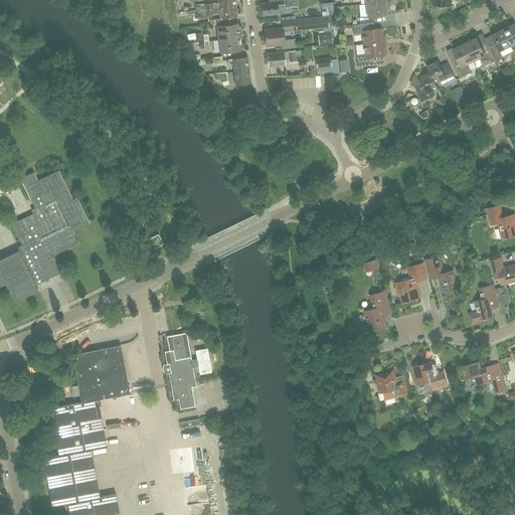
[(210,0),(211,0),(214,0),(218,0),(219,3),(215,3),(194,5),(195,10),(204,10),(204,9),(219,8),(235,6),(234,0),(210,0)]
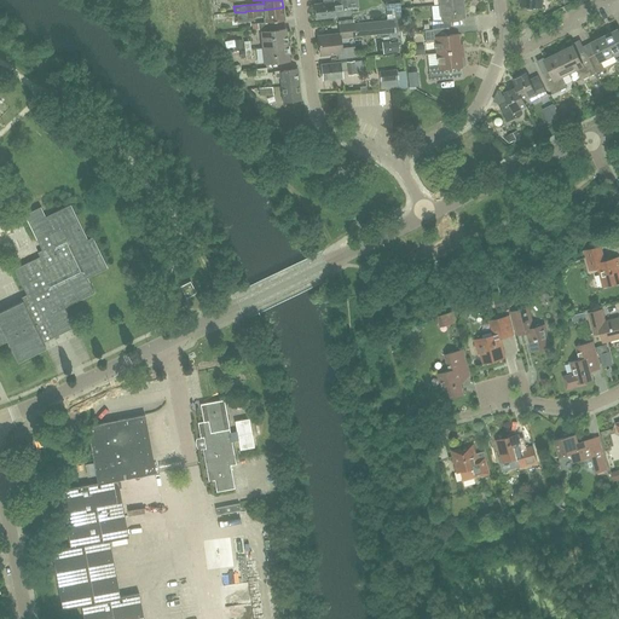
[(346,9),(345,0),(333,0),(324,1),(324,4),(314,5),(316,19),(335,17),(334,10),(346,9)]
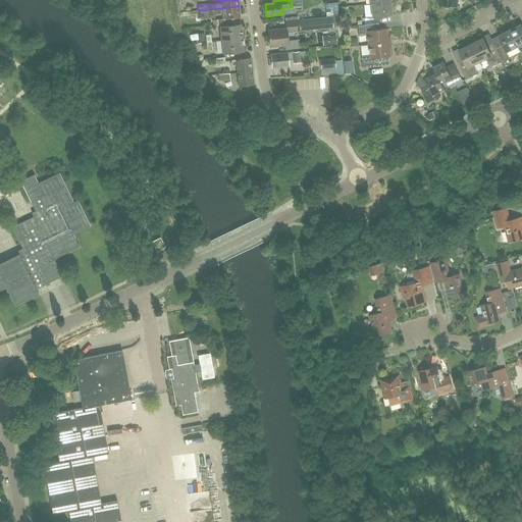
[(364,25),(366,25),(379,23),(378,16),(392,15),(389,2),(370,4),(372,17),(363,18),(364,25)]
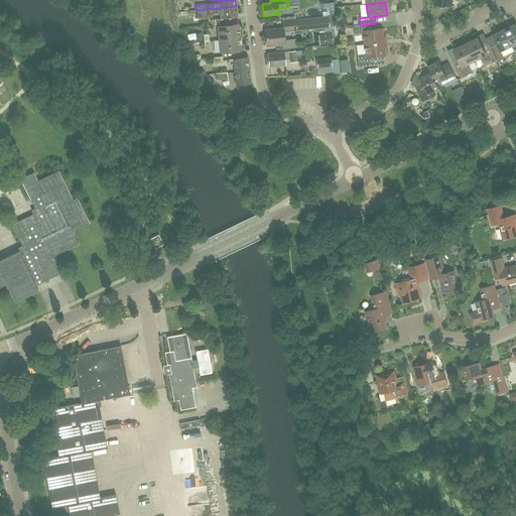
[(237,17),(236,6),(220,8),(205,9),(205,10),(206,15),(221,13),(221,19),(229,18),(237,17)]
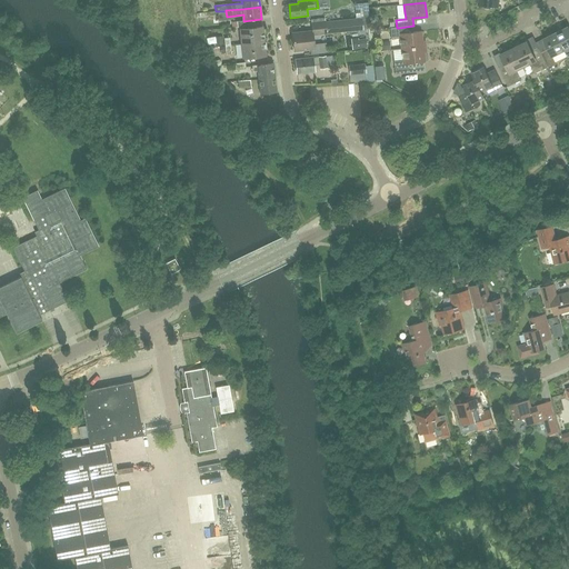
[(312,36),(363,30),(362,18),(326,22),(326,21),(311,22),(311,31),(292,33),(295,51),(315,49),(312,36)]
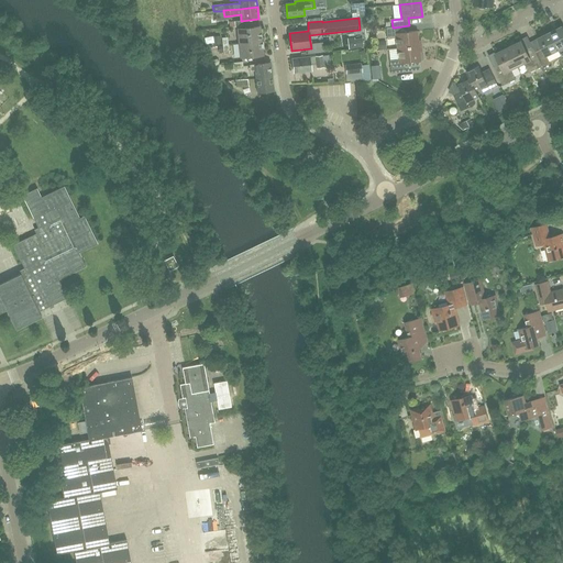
[(239,44),(261,42),(260,28),(238,30),(239,44)]
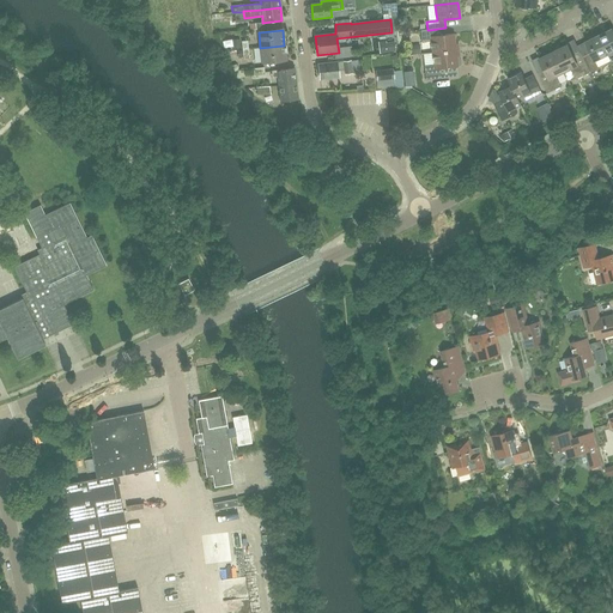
[(456,52),(460,50),(459,44),(455,44),(454,35),(431,37),(430,30),(428,30),(420,31),(422,43),(431,42),(432,54),(456,52)]
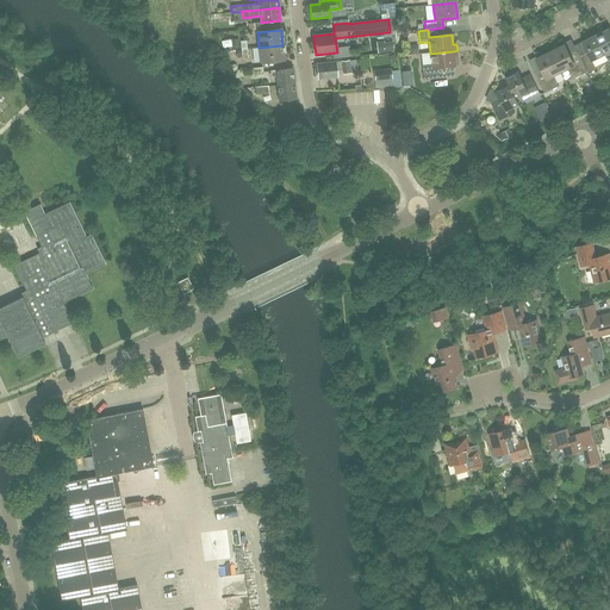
[(609,32),(609,30),(596,36),(605,56),(605,55),(609,62),(609,61),(609,32)]
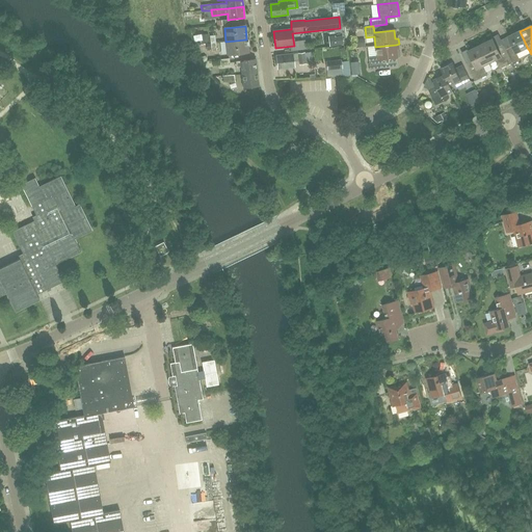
[(516,54),(528,49),(520,31),(508,37),(512,48),(505,51),(511,63),(512,64),(520,60),(516,54)]
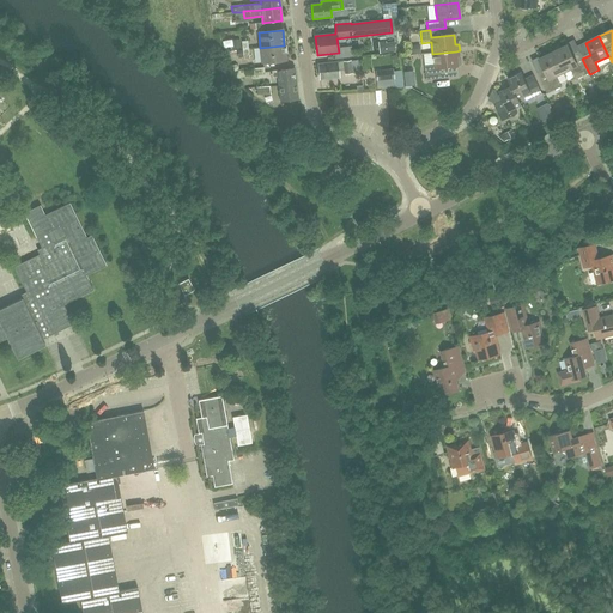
[(386,42),(378,42),(380,54),(395,52),(394,42),(386,42)]
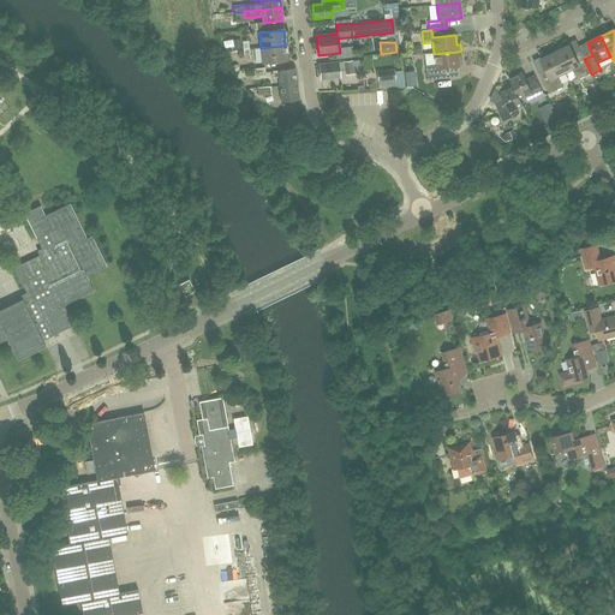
[(285,46),(261,48),(263,64),(287,61),(285,46)]
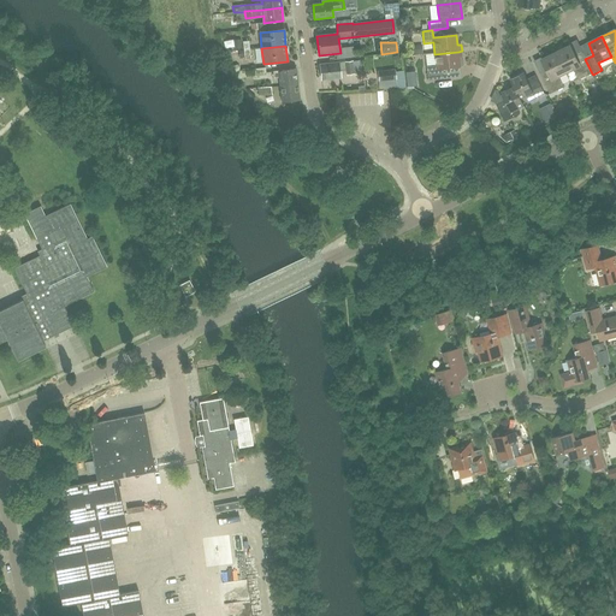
[(592,73),(585,59),(582,54),(575,58),(570,47),(556,53),(566,73),(573,71),(578,81),(592,73)]
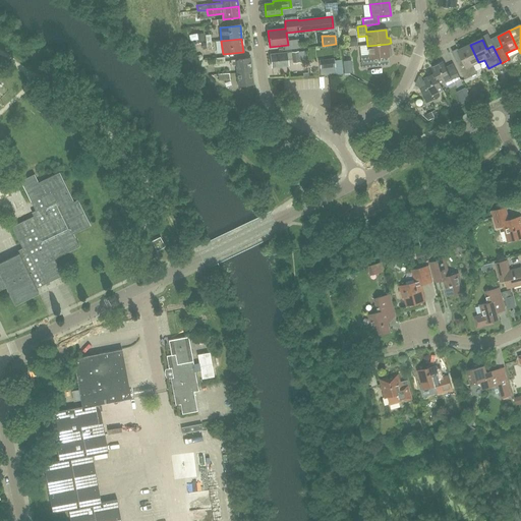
[(338,54),(348,53),(347,43),(338,44),(338,54)]
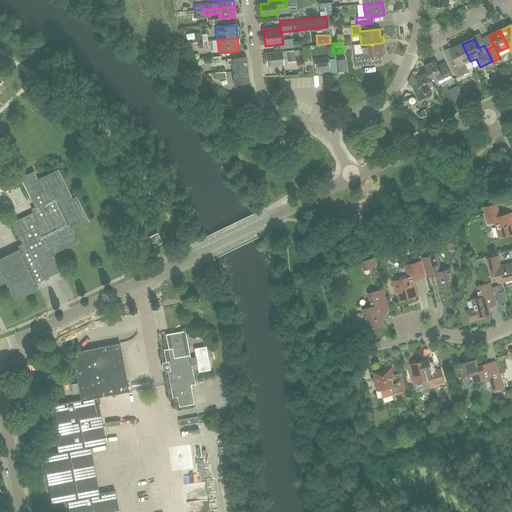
[(381,43),(361,45),(362,55),(354,55),(355,68),(368,66),(368,58),(382,57),(382,56),(384,56),(385,54),(384,42),(381,43)]
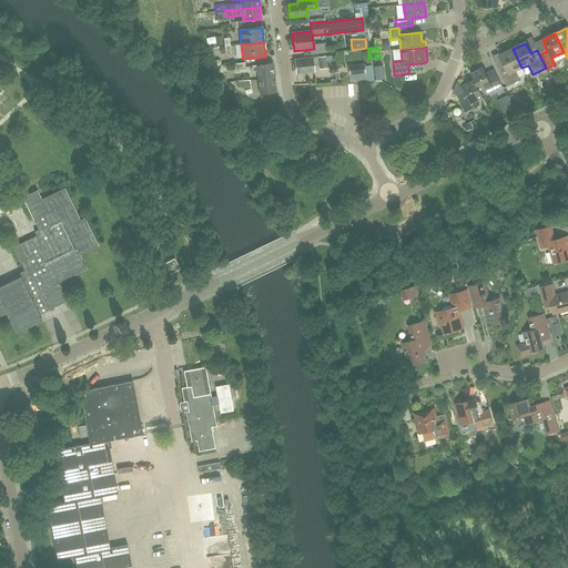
[(515,71),(521,68),(513,49),(499,56),(505,66),(497,69),(506,88),(520,81),(515,71)]
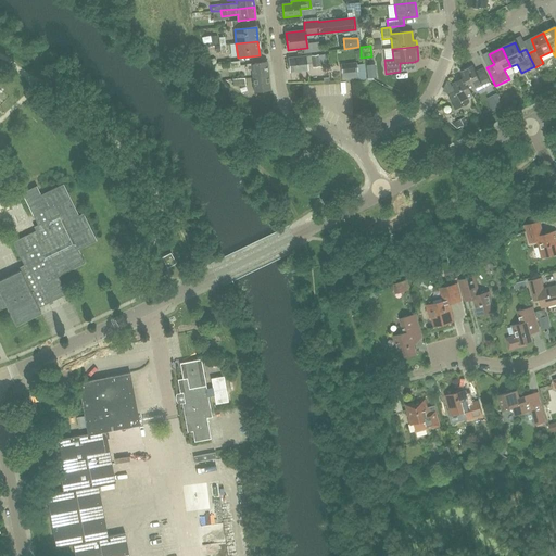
[(319,66),(318,55),(306,57),(288,58),(290,73),(307,71),(306,64),(313,63),(313,67),(319,66)]
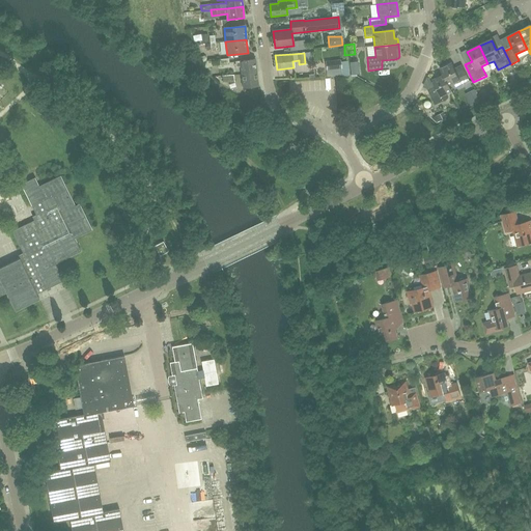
[(328,74),(342,72),(341,59),(326,61),(328,74)]
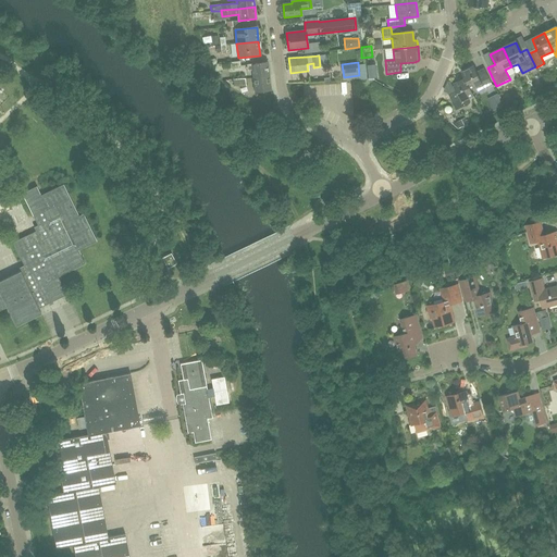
[(254,78),(269,76),(268,63),(247,65),(248,72),(252,71),(254,78)]
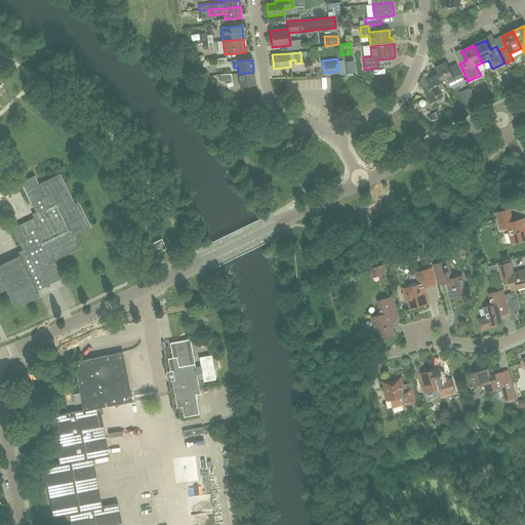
[(439,75),(444,85),(449,83),(451,86),(463,80),(460,75),(453,78),(446,64),(435,69),(438,75),(439,75)]
